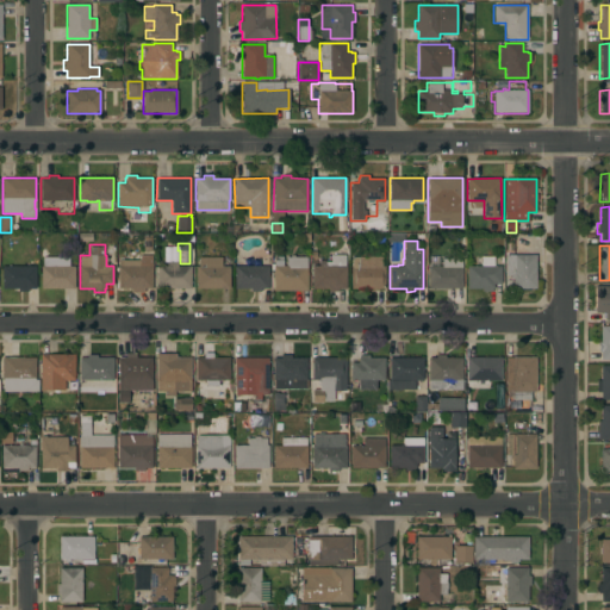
[(153,288),(144,288),(144,292),(132,292),(132,288),(118,288),(118,266),(119,266),(119,260),(139,260),(139,255),(151,255),(153,288)]
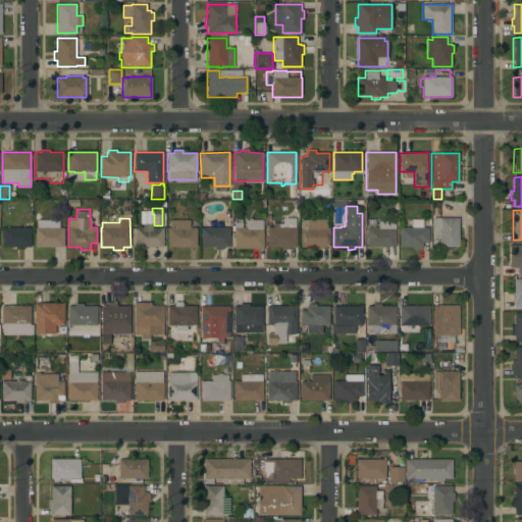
[(233,249),(233,227),(235,227),(235,219),(242,219),(242,227),(245,227),(245,220),(249,220),(249,218),(252,218),(252,220),(262,220),(262,227),(263,227),(263,249),(233,249)]
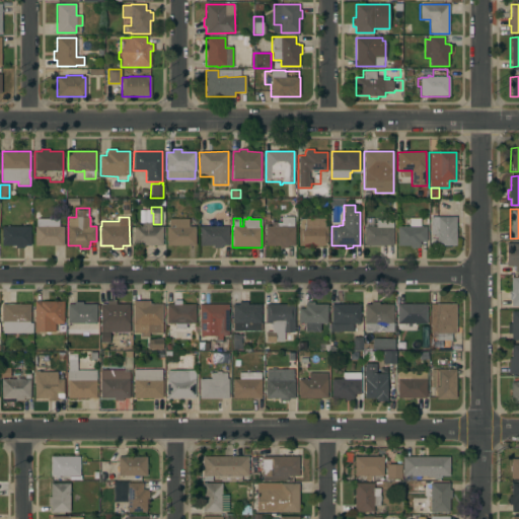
[(288,245),(288,248),(279,248),(279,246),(266,246),(266,226),(272,226),(272,222),(277,222),(277,223),(281,223),(281,217),(293,217),(293,226),(294,226),(294,245),(288,245)]
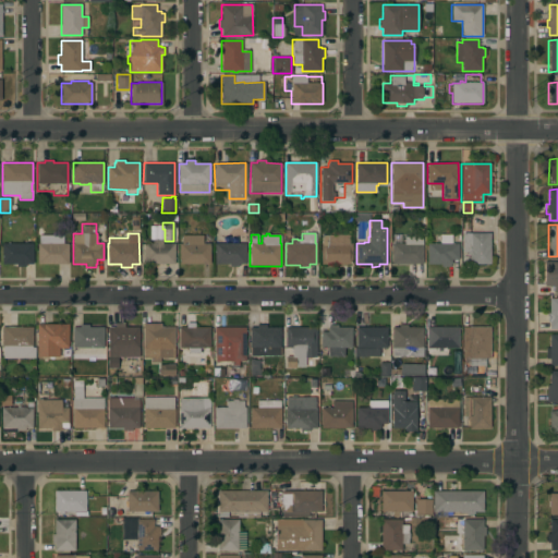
[(490,264),(469,264),(470,252),(462,252),(462,233),(490,233),(490,264)]
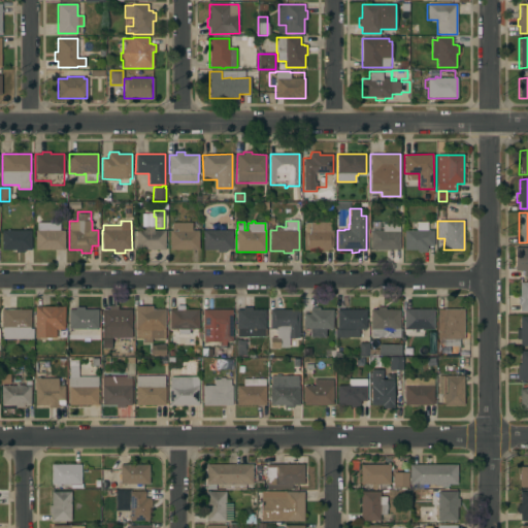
[(404,230),(417,230),(417,222),(427,222),(427,230),(433,230),(433,245),(427,245),(427,250),(426,250),(426,253),(418,253),(418,250),(404,250),(404,230)]
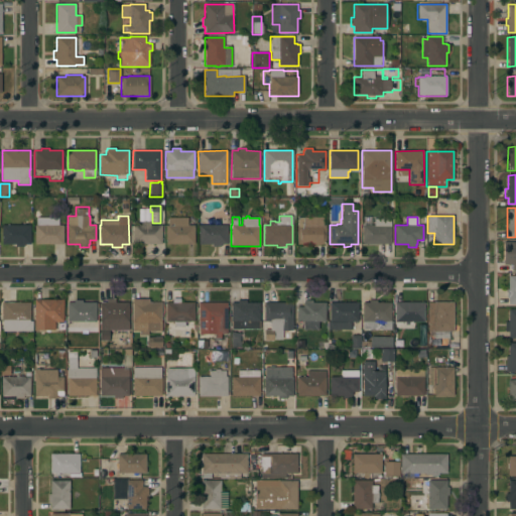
[(34,244),(34,225),(36,225),(36,218),(58,218),(58,226),(62,226),(63,244),(34,244)]
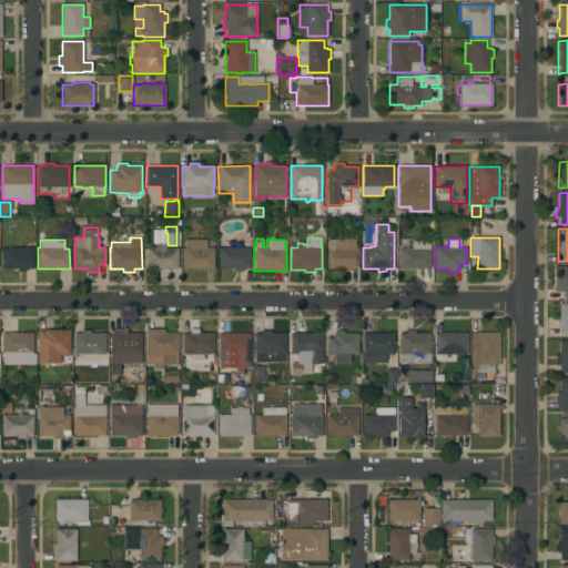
[(214,269),(182,269),(182,247),(185,247),(185,240),(206,240),(206,247),(214,247),(214,269)]
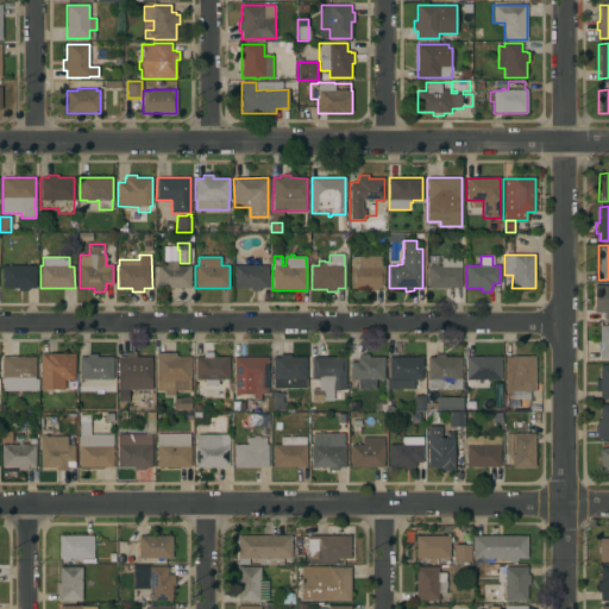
[(377,288),(377,289),(364,289),(364,288),(350,288),(350,265),(351,265),(351,257),(358,257),(358,259),(365,259),(365,257),(380,257),(380,265),(384,265),(384,288),(377,288)]
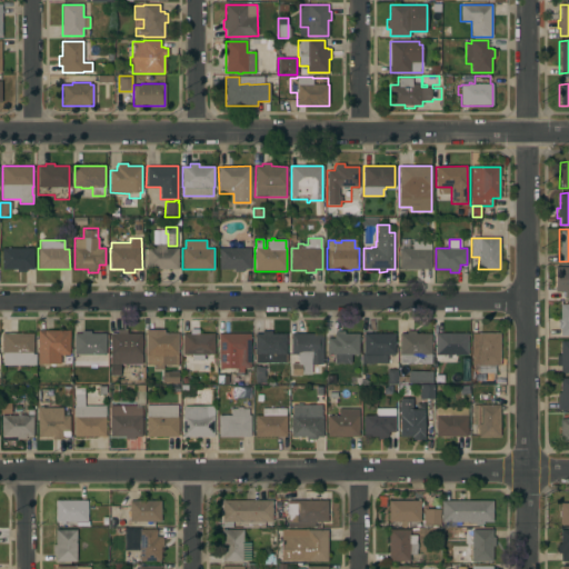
[(431,269),(399,269),(399,248),(412,248),(412,241),(430,241),(430,248),(431,248),(431,269)]
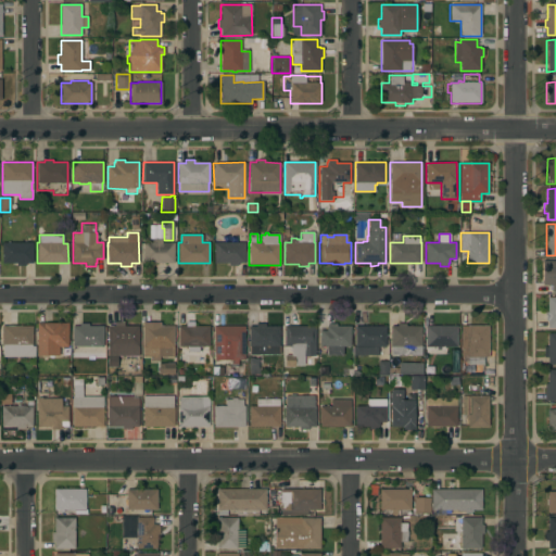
[(143,263),(143,242),(152,242),(152,239),(162,238),(162,242),(174,242),(174,263),(143,263)]
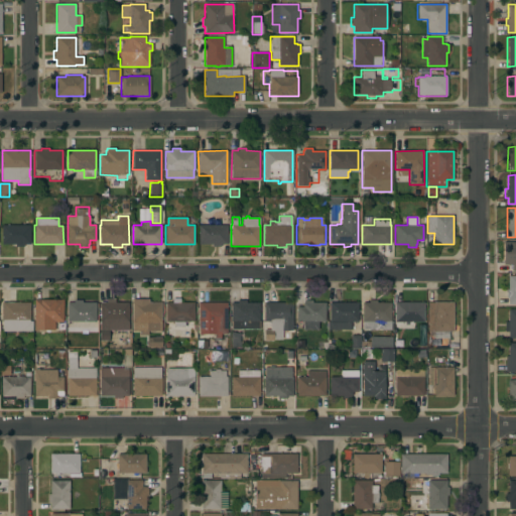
[(227,244),(221,244),(221,247),(212,247),(212,244),(199,244),(199,225),(207,225),(207,221),(220,221),(220,225),(227,225),(227,244)]
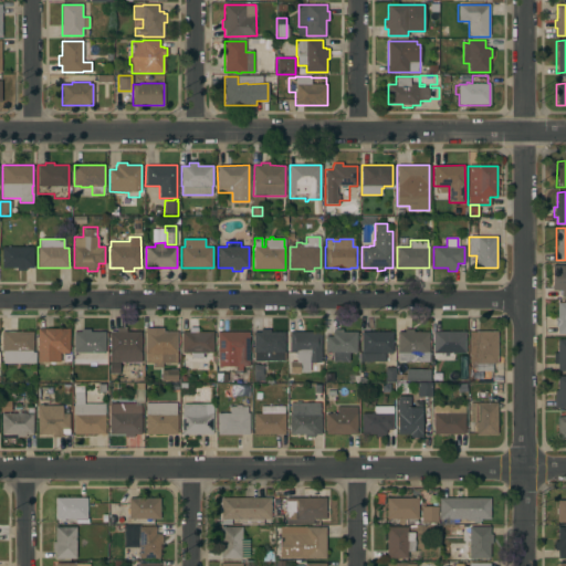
[(1,247),(33,247),(33,268),(25,268),(25,271),(17,271),(17,268),(1,268),(1,247)]
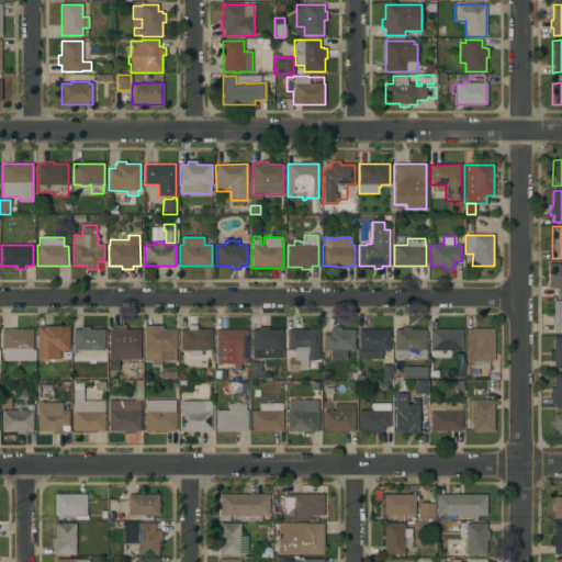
[(561,263),(561,295),(558,295),(558,288),(548,288),(548,263),(561,263)]
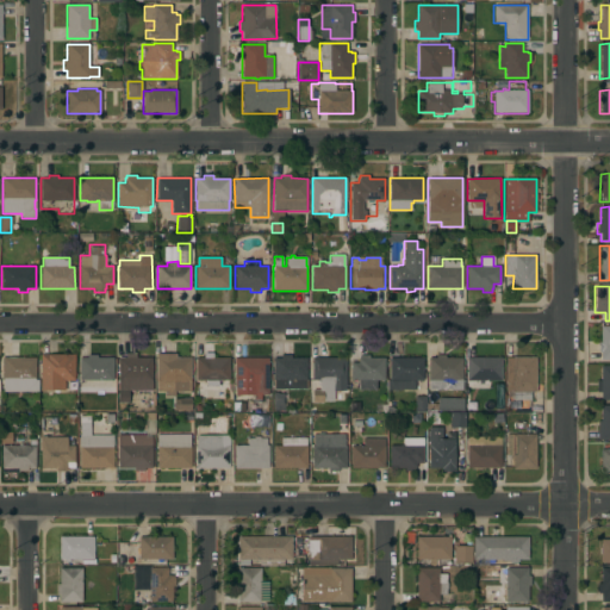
[(601,352),(598,353),(598,342),(601,342),(601,327),(609,325),(609,360),(601,360),(601,352)]
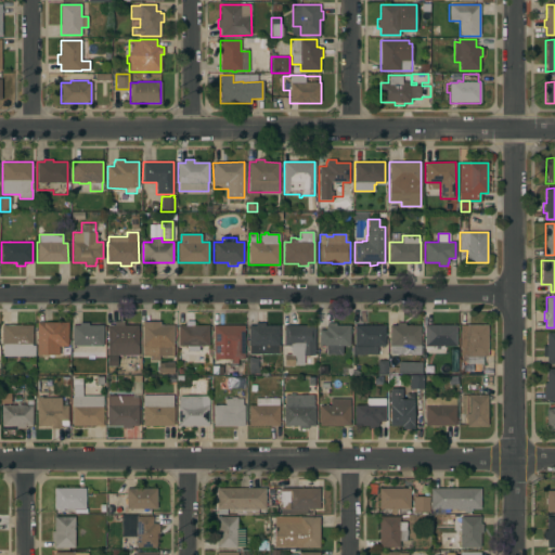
[(178,325),(184,325),(184,319),(194,319),(194,325),(208,325),(208,355),(209,355),(209,364),(178,363),(178,325)]
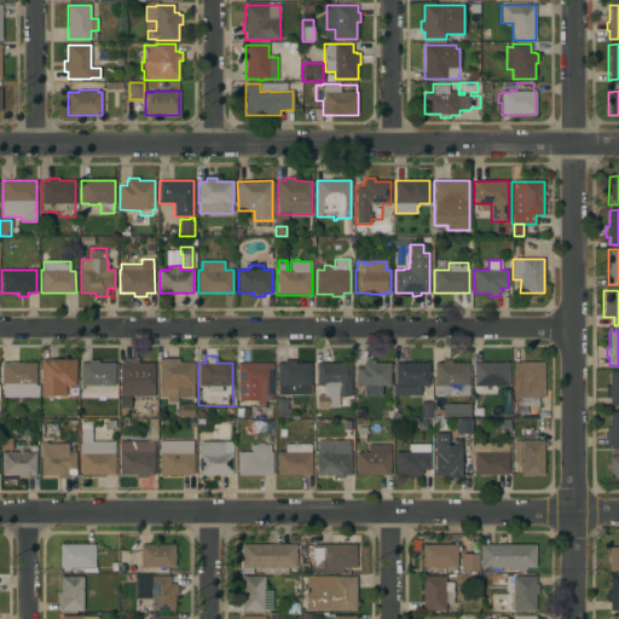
[(158,358),(178,358),(178,363),(194,363),(194,385),(194,397),(178,397),(178,403),(167,403),(167,397),(158,397),(158,358)]
